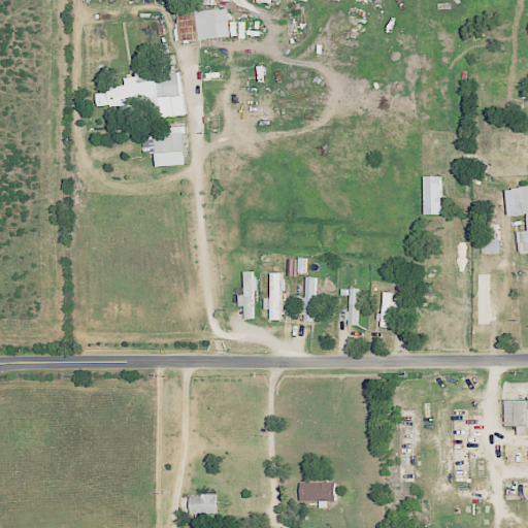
[(233,36),(230,7),(198,10),(197,0),(191,1),(190,0),(168,0),(169,2),(178,1),(183,41),(233,36)]
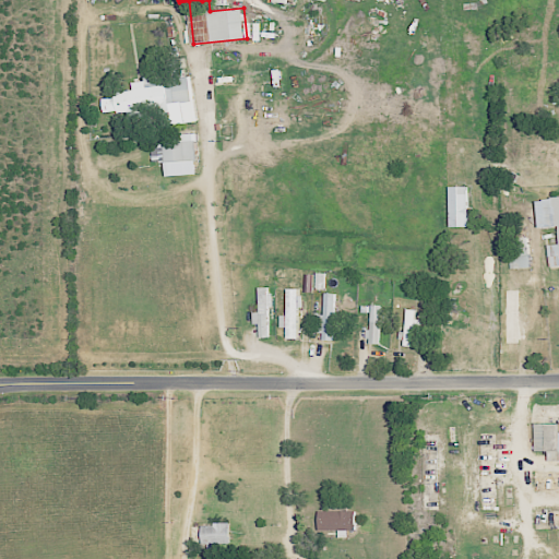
[(199,122),(194,78),(154,82),(153,75),(145,75),(145,80),(133,81),(134,90),(116,92),(117,97),(103,98),(105,114),(129,110),(130,119),(149,118),(147,110),(162,108),(164,126),(199,122)]
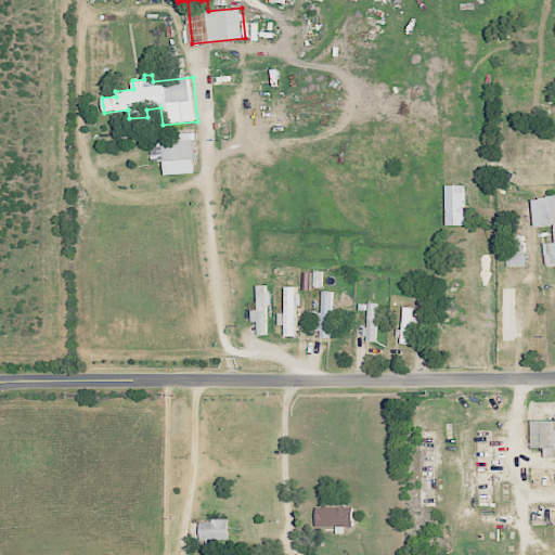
[(167,175),(198,173),(197,139),(177,140),(177,133),(165,133),(167,175)]
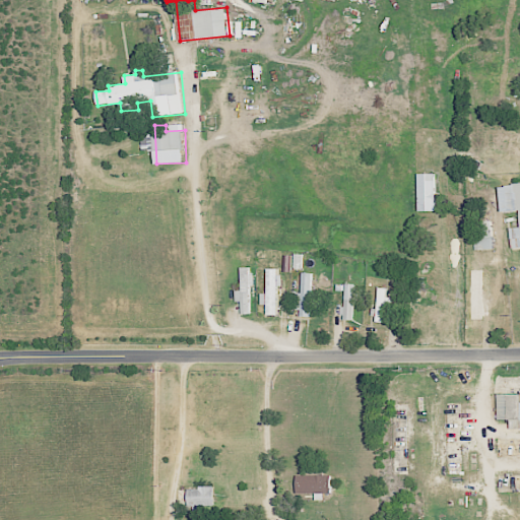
[(519,182),(507,183),(509,210),(519,209),(519,225),(510,228),(512,247),(519,246),(519,182)]
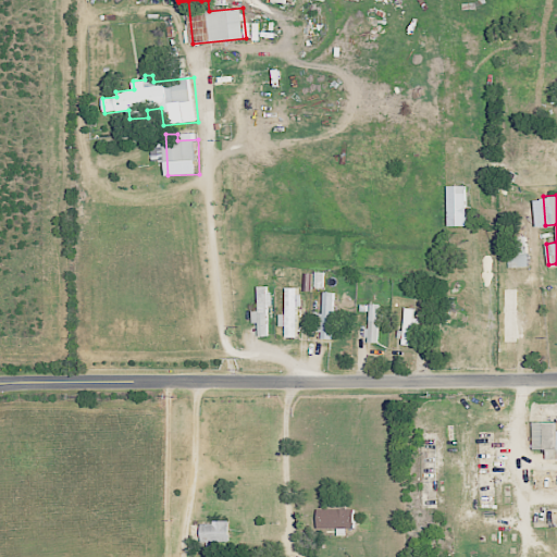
[(325,271),(304,272),(305,289),(325,289),(325,271)]
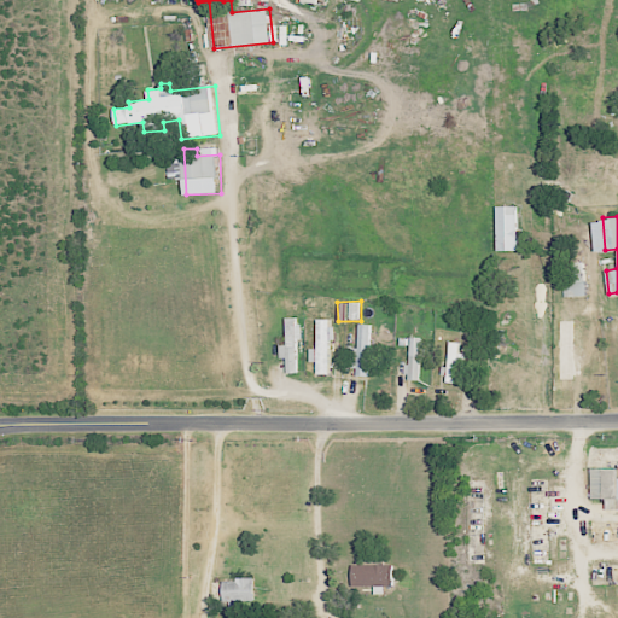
[(299,372),(298,339),(302,339),(302,316),(287,316),(287,344),(281,344),(281,359),(287,357),(287,372),(299,372)]
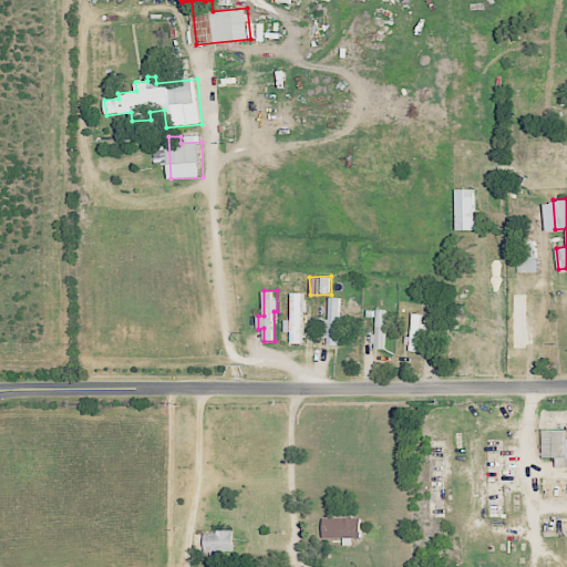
[(291,319),(286,319),(286,332),(292,332),(292,343),(303,343),(303,311),(308,311),(307,291),(291,291),(291,319)]
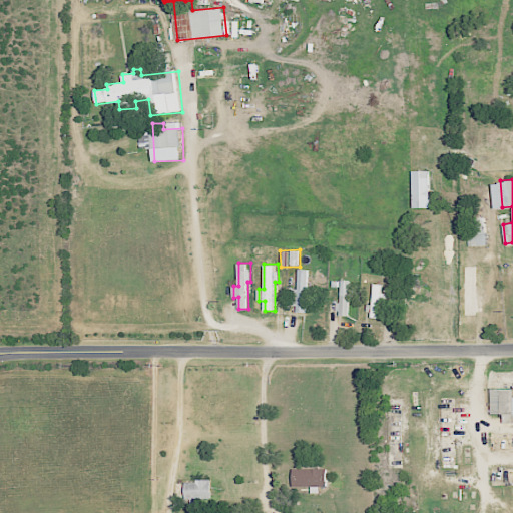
[(298,289),(295,289),(295,312),(308,312),(309,269),(298,269),(298,289)]
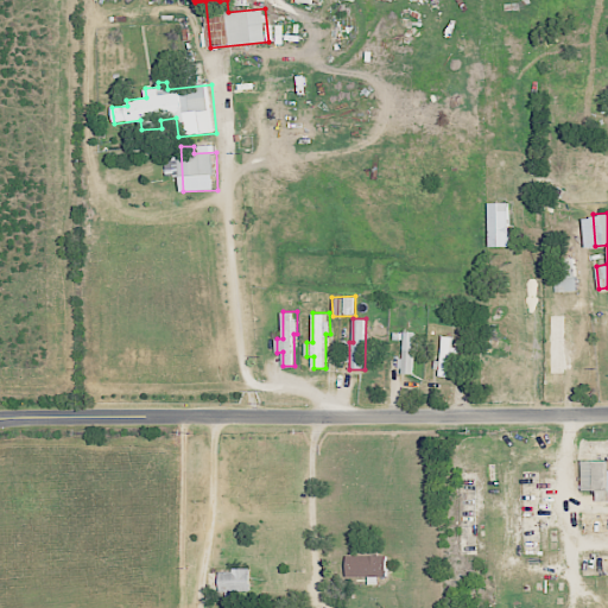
[(417,330),(405,330),(404,358),(401,358),(400,373),(416,373),(417,330)]
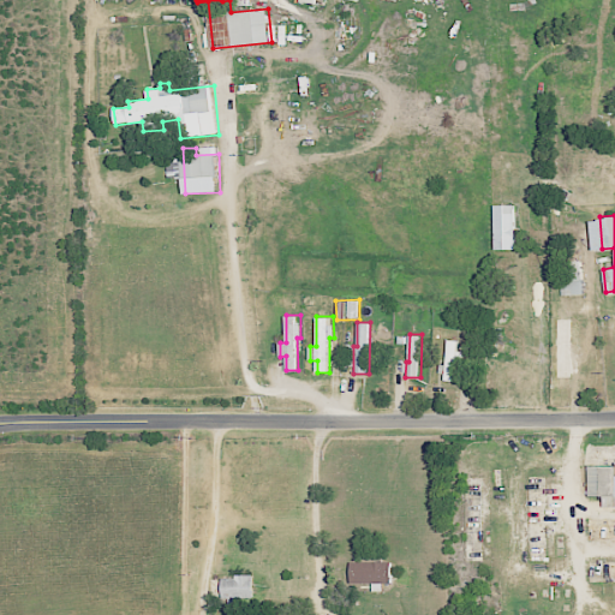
[(460,340),(449,339),(445,380),(457,381),(460,340)]
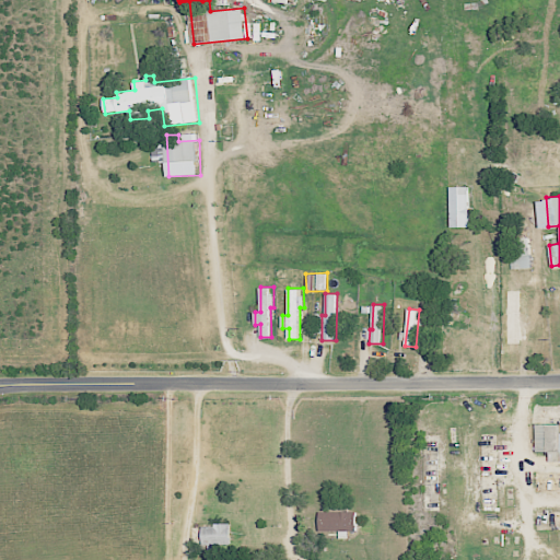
[(559,421),(537,422),(537,452),(550,452),(550,461),(559,461),(559,451),(559,421)]
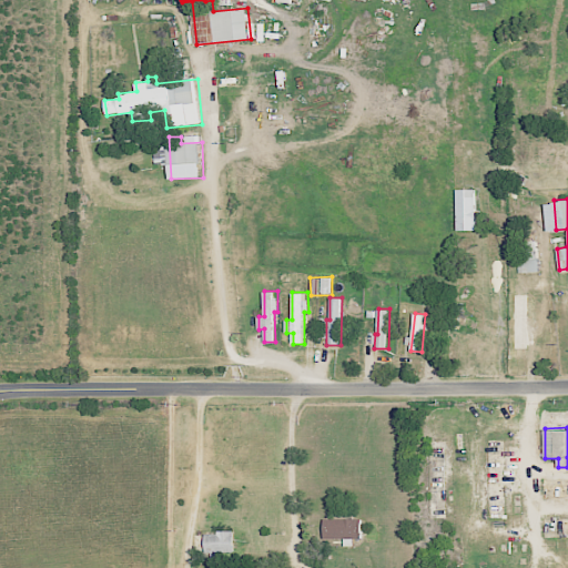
[(363,518),(325,519),(325,539),(364,538),(363,518)]
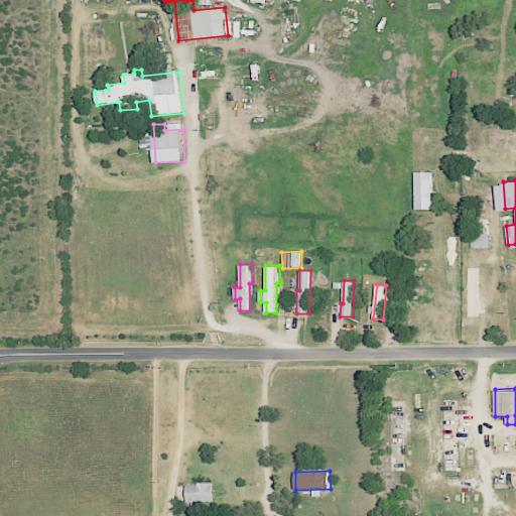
[(214,483),(190,483),(190,501),(214,501),(214,483)]
